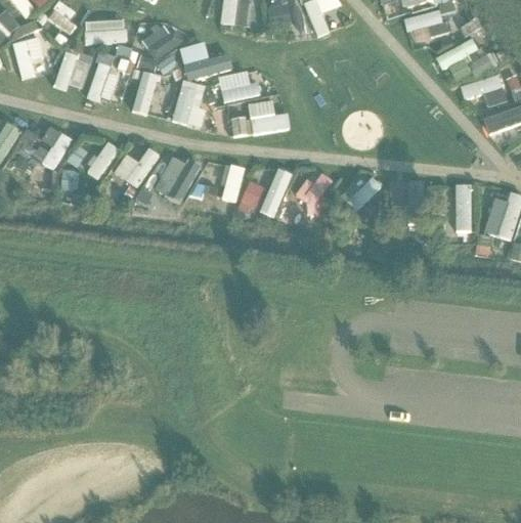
[(223,0),(220,26),(235,28),(239,0),(223,0)]
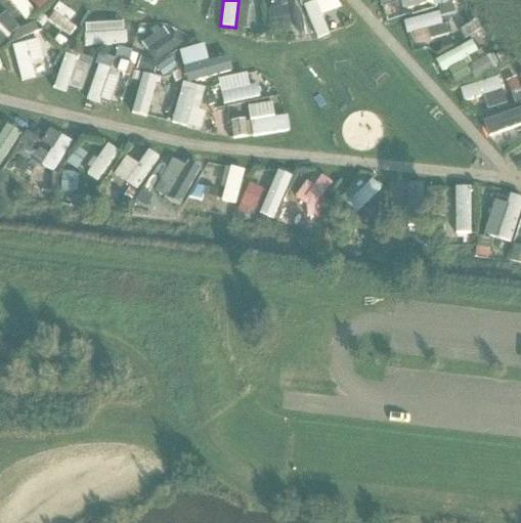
[(315,0),(318,12),(338,7),(336,0),(315,0)]
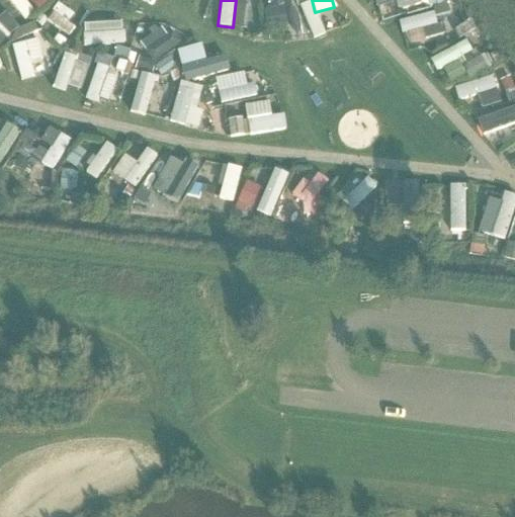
[(46,19),(49,22),(51,19),(70,35),(78,26),(55,8),(46,19)]
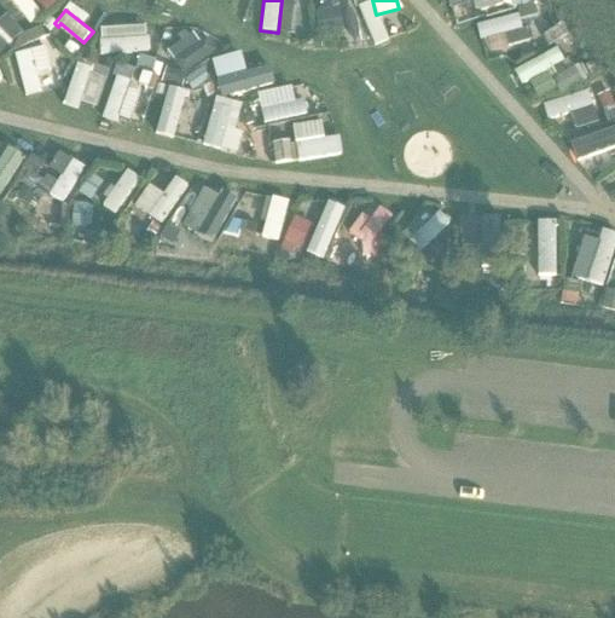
[(505,35),(524,34),(522,12),(481,16),(485,52),(506,50),(505,35)]
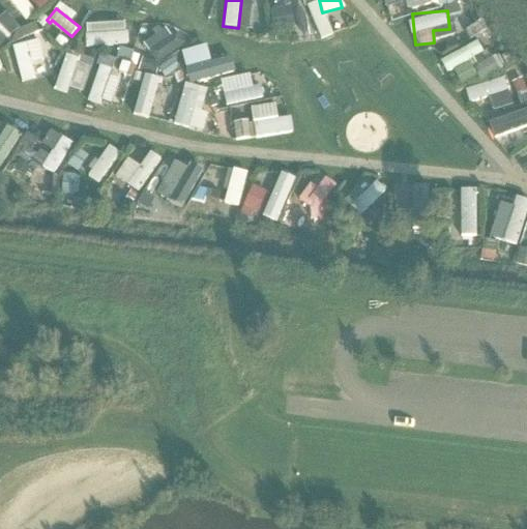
[(0,35),(4,39),(9,33),(0,24),(0,35)]
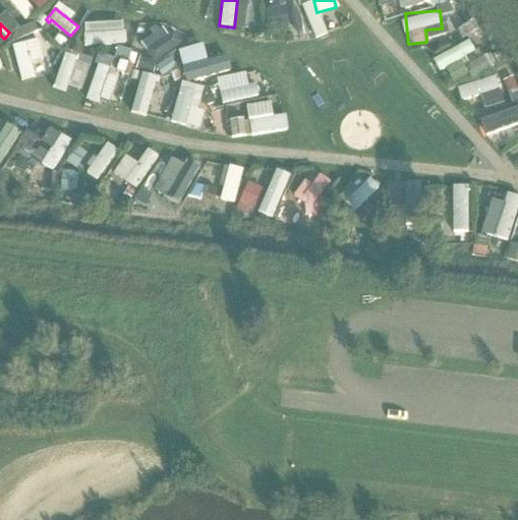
[(158,57),(169,33),(156,26),(145,52),(158,57)]
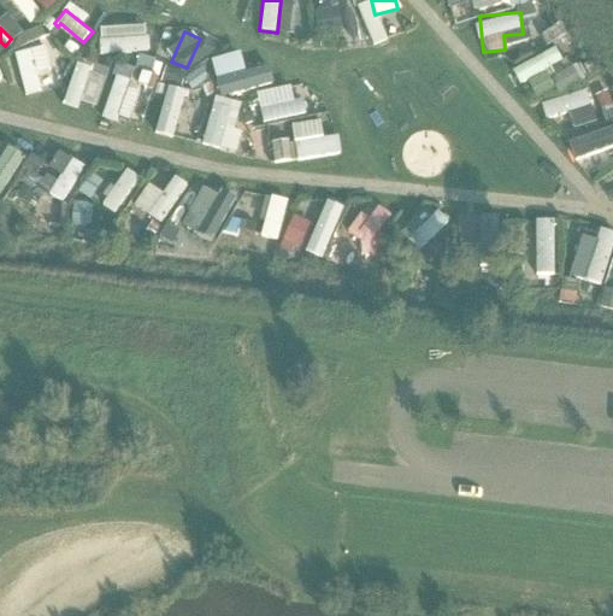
[(100,53),(149,52),(149,33),(100,34),(100,53)]
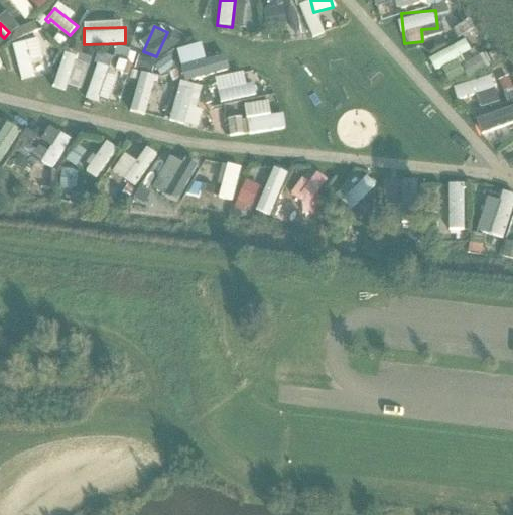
[(38,34),(12,40),(21,80),(36,77),(33,60),(43,58),(38,34)]
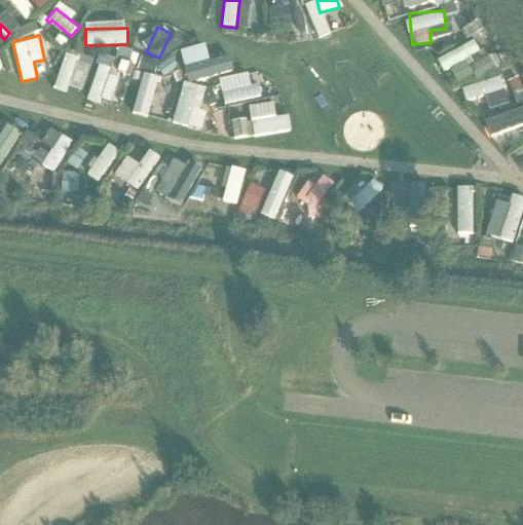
[(437,54),(443,72),(473,61),(467,44),(437,54)]
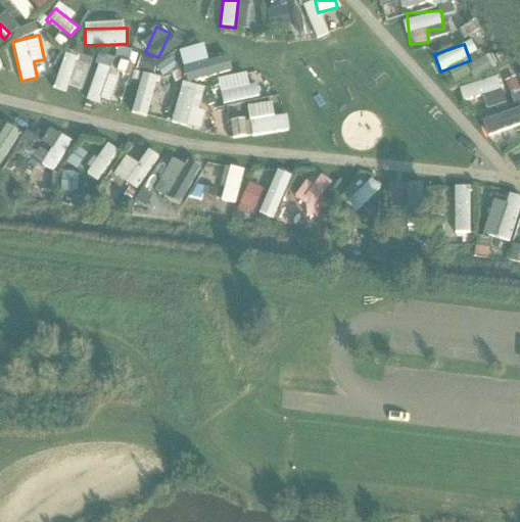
[(55,88),(71,90),(78,53),(62,50),(55,88)]
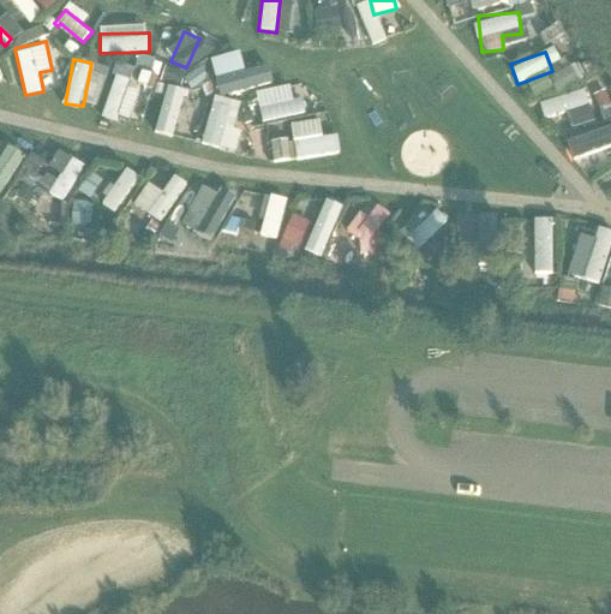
[(234,94),(264,88),(261,72),(245,75),(243,65),(229,67),(234,94)]
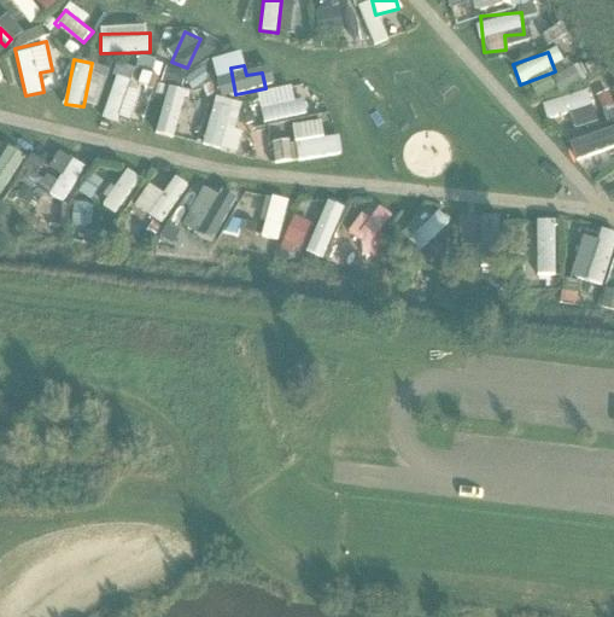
[(140,81),(113,75),(104,116),(130,122),(140,81)]
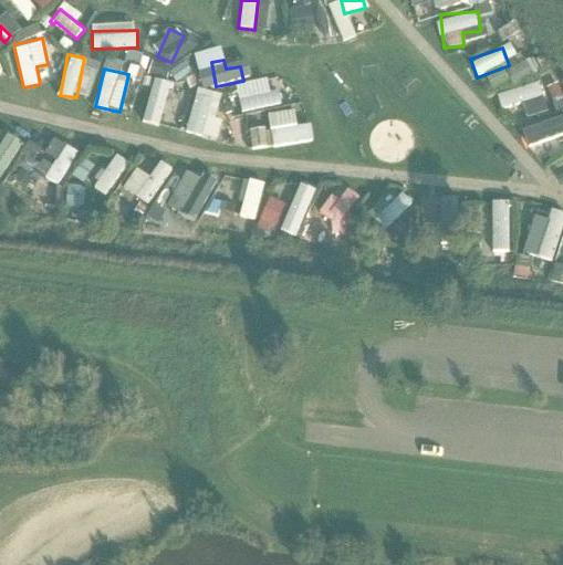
[(243,111),(275,103),(269,76),(237,84),(243,111)]
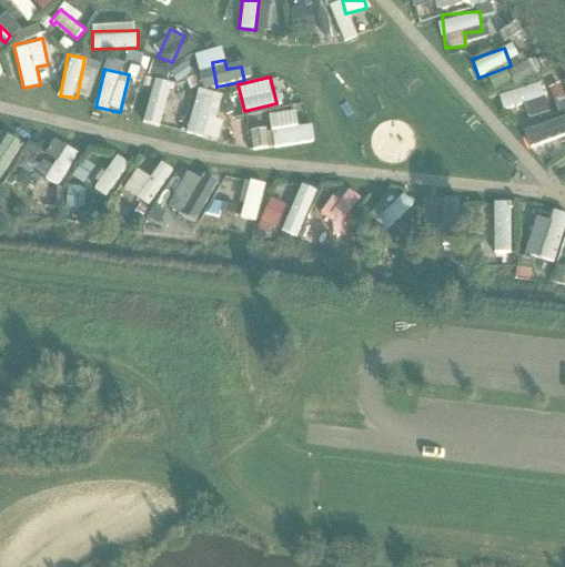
[(503,111),(527,108),(525,98),(544,94),(542,82),(500,89),(503,111)]
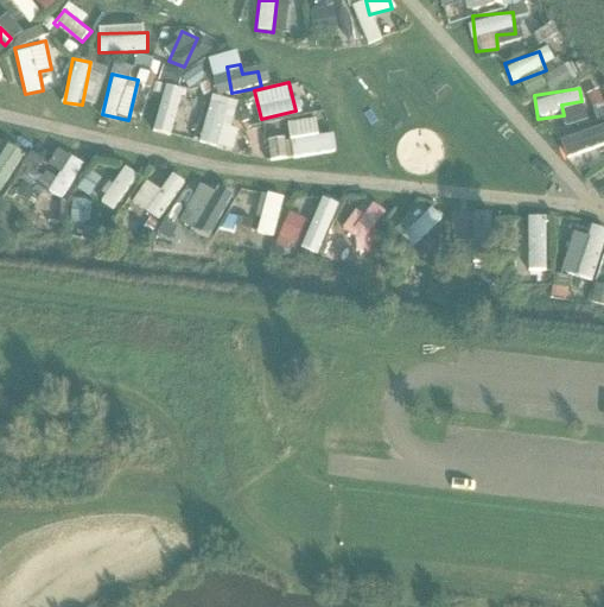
[(233,124),(237,97),(211,93),(201,143),(234,149),(239,125),(233,124)]
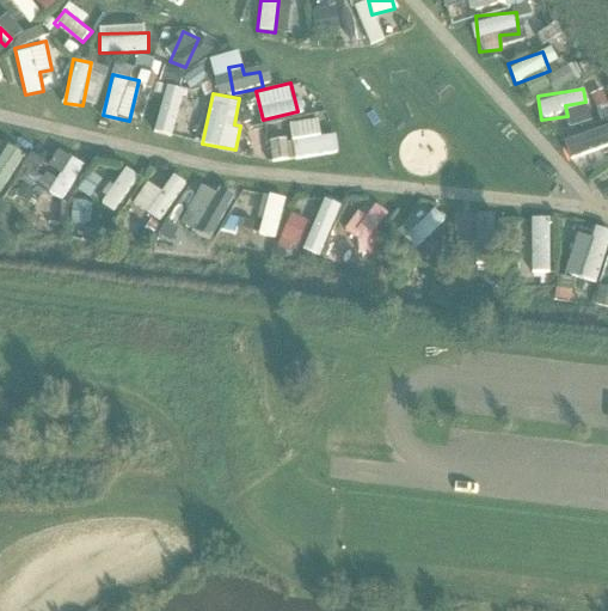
[(339,157),(336,132),(321,134),(319,116),(289,120),(294,162),(339,157)]
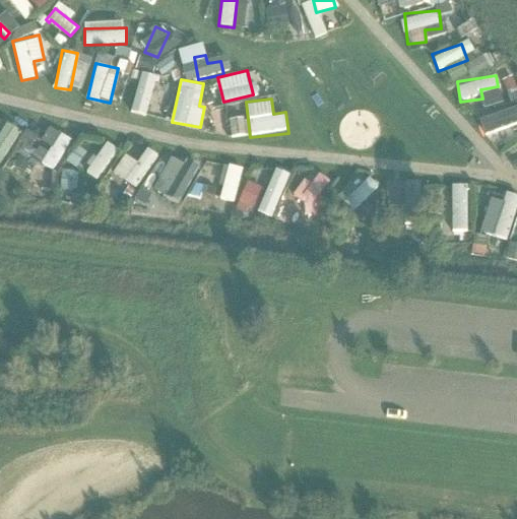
[(486,134),(516,129),(516,108),(482,113),(486,134)]
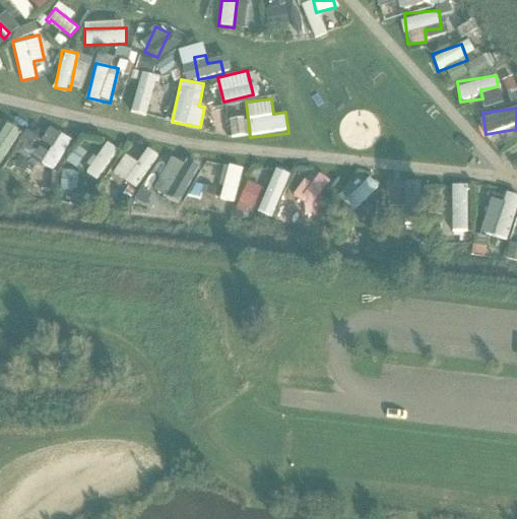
[(6,119),(0,129),(0,154),(4,156),(20,126),(6,119)]
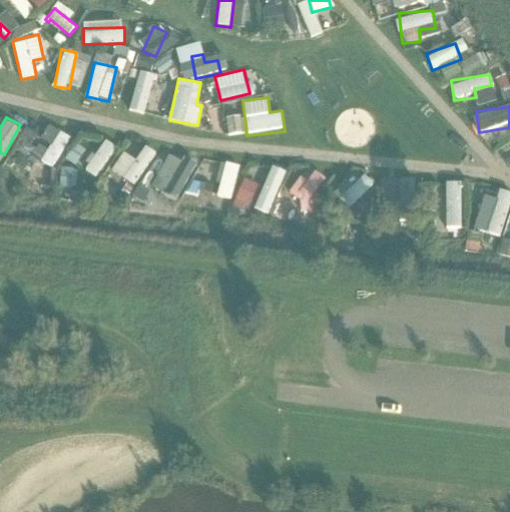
[(41,138),(39,137),(30,155),(19,150),(10,170),(23,176),(32,157),(56,168),(72,134),(48,123),(41,138)]
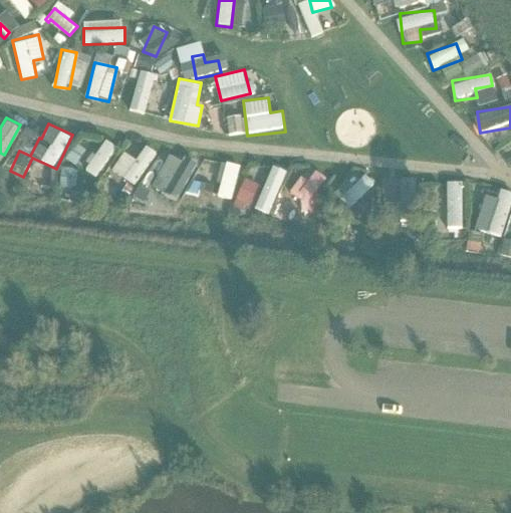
[(106,138),(84,168),(97,178),(119,148),(106,138)]
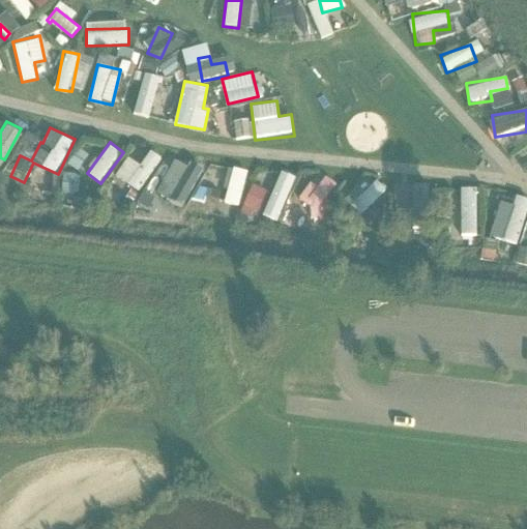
[(140,163),(129,155),(116,174),(138,190),(163,156),(151,148),(140,163)]
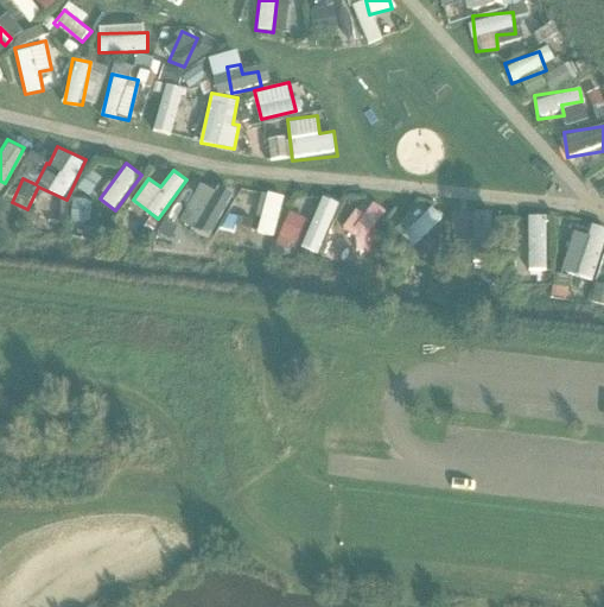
[(255,234),(274,239),(286,194),(267,189),(255,234)]
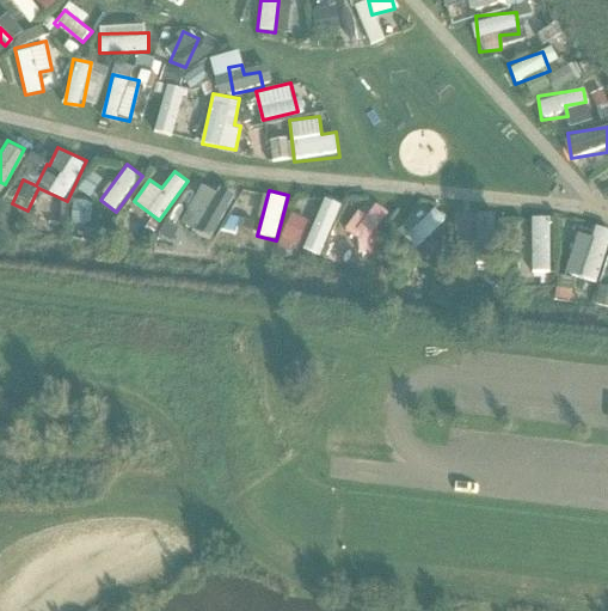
[(324,249),(342,203),(324,196),(307,242),(324,249)]
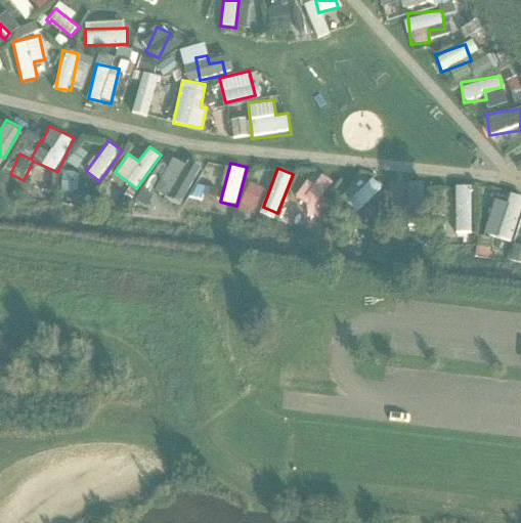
[(301,178),(296,201),(286,198),(279,220),(298,225),(304,205),(317,209),(327,175),(319,173),(317,182),(301,178)]
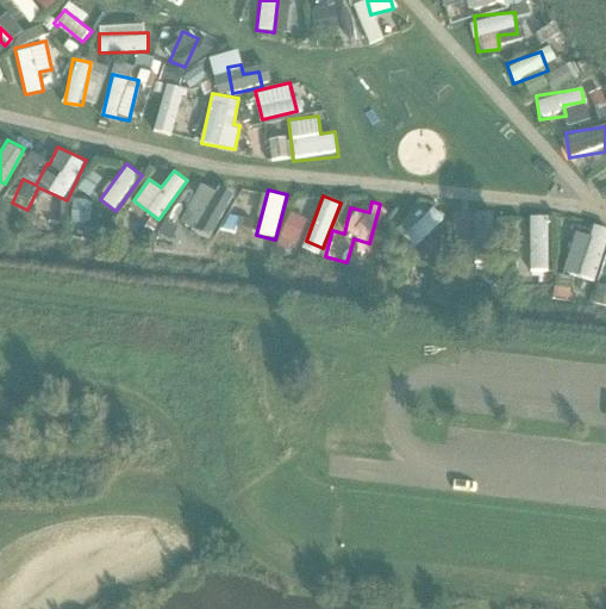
[(275,249),(291,255),(306,218),(291,212),(275,249)]
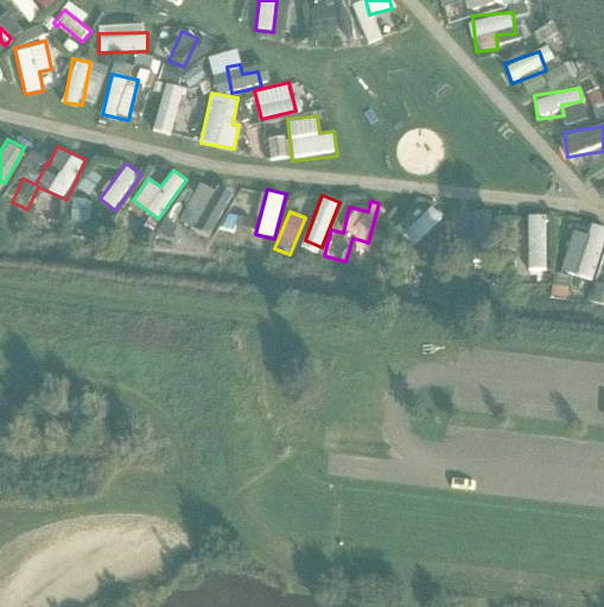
[(529,245),(502,246),(503,282),(548,279),(546,213),(528,213),(529,245)]
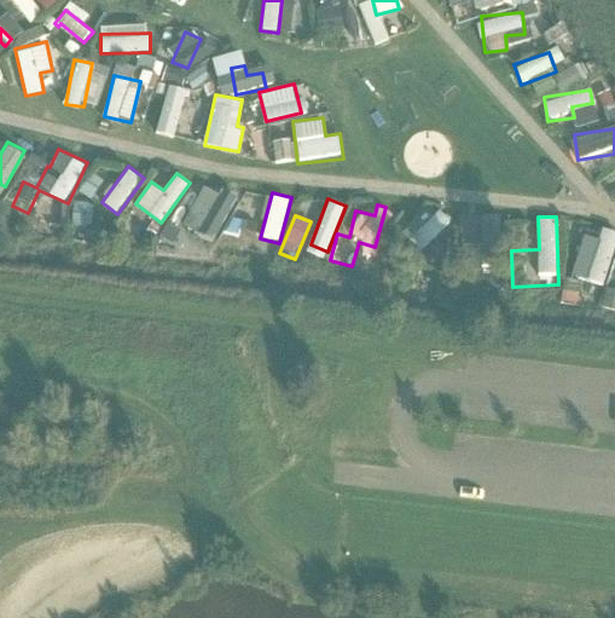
[(614,229),(601,225),(586,282),(605,287),(614,252),(614,229)]
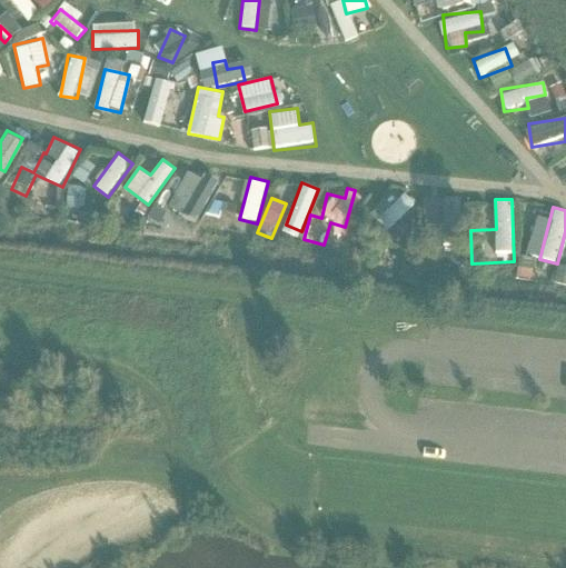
[(442,226),(440,208),(424,209),(425,227),(442,226)]
